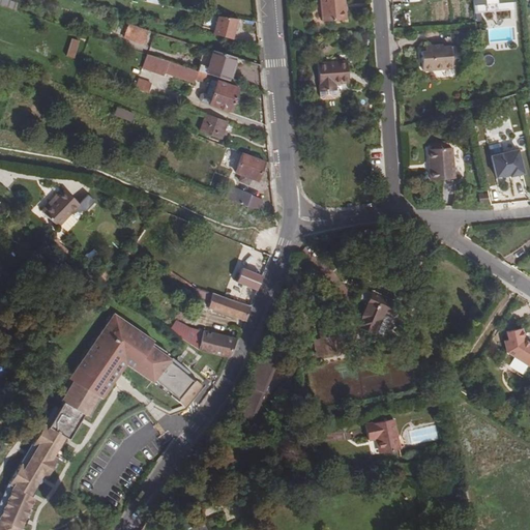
[(9,0),(0,0),(0,4),(17,10),(19,3),(9,0)]
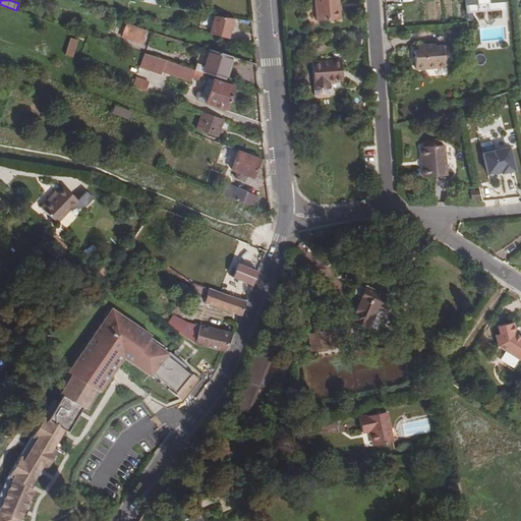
[(315,0),(317,20),(340,19),(339,9),(337,9),(337,1),(336,0),(315,0)]
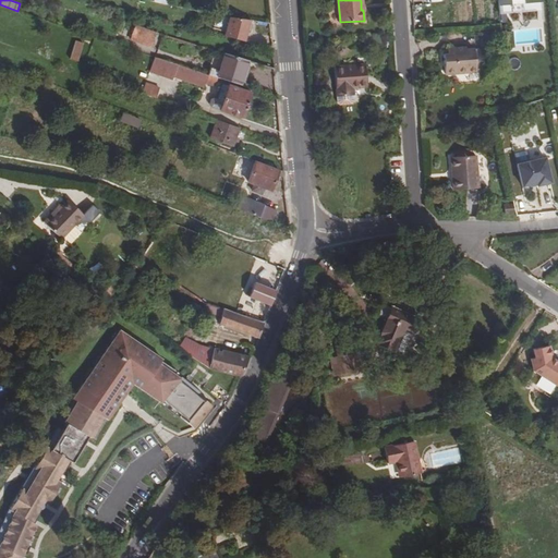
[(226,36),(245,41),(249,20),(240,19),(230,19),(226,36)]
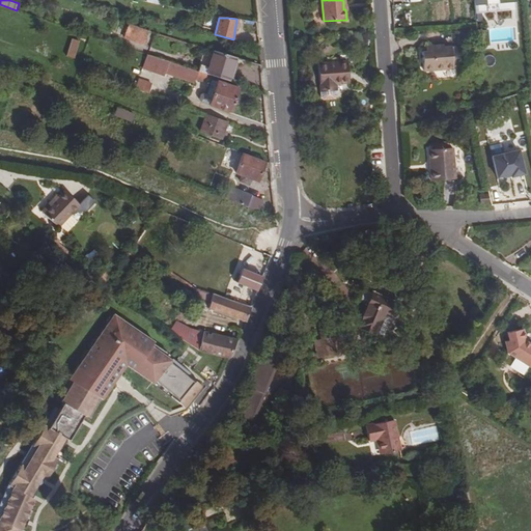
[(143,45),(148,32),(130,25),(124,37),(143,45)]
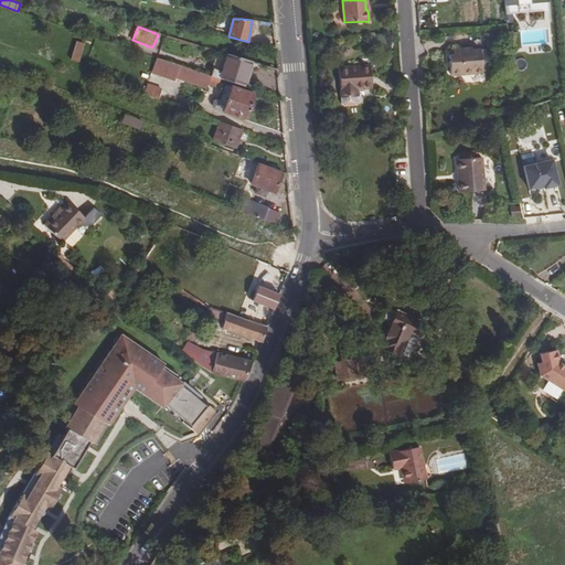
[(508,45),(519,44),(516,28),(507,29),(508,45)]
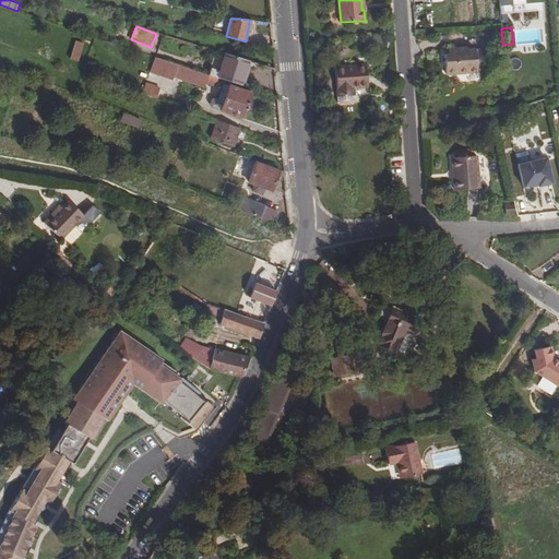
[(456,73),(456,74),(468,73),(468,72),(477,71),(475,48),(467,49),(466,46),(453,47),(453,52),(448,52),(443,54),(445,73),(456,73)]
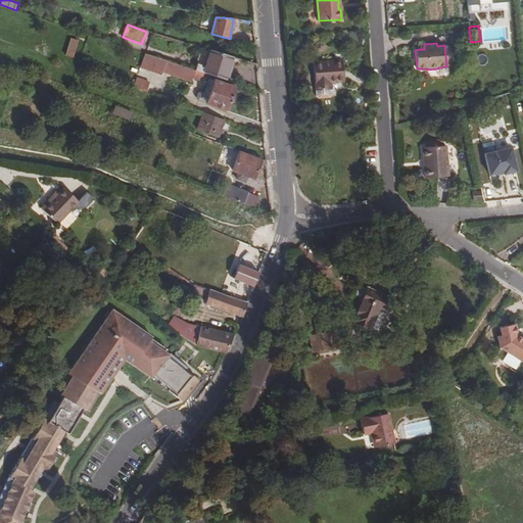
[(233,57),(202,47),(194,69),(203,73),(225,80),(233,57)]
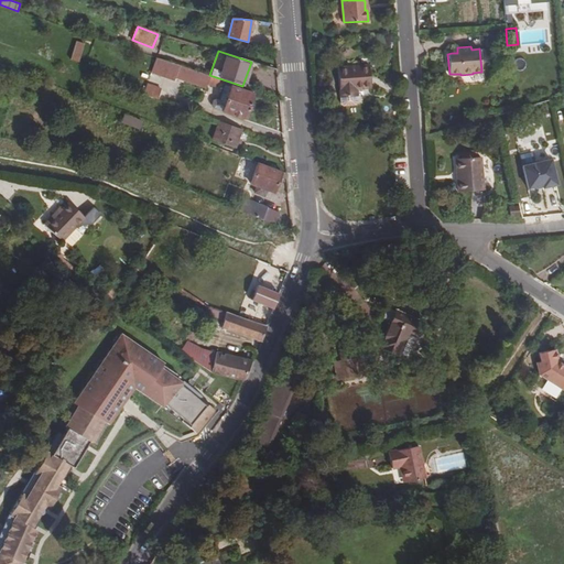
[(156,57),(151,73),(174,80),(175,77),(180,65),(156,57)]
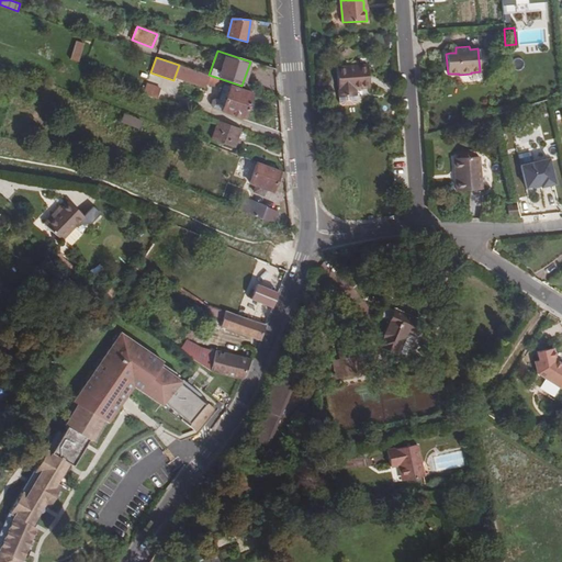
[(367,64),(335,66),(338,97),(339,97),(340,103),(341,104),(352,103),(355,101),(353,96),(355,96),(355,88),(369,87),(367,64)]
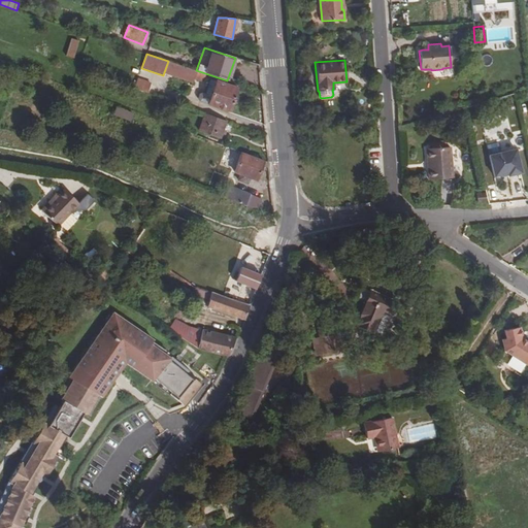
[(164,72),(193,83),(194,78),(196,70),(168,61),(164,72)]
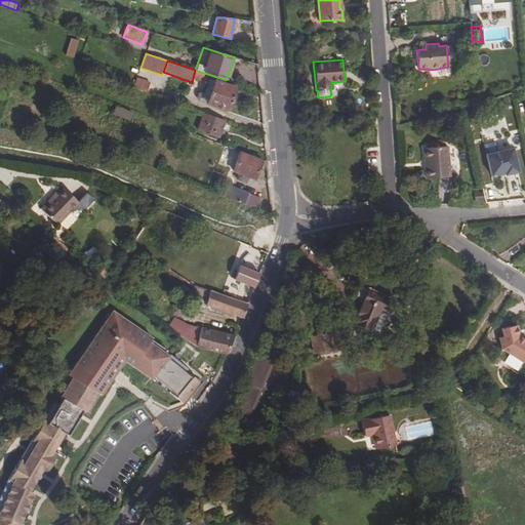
[(193,78),(202,80),(204,73),(195,70),(193,78)]
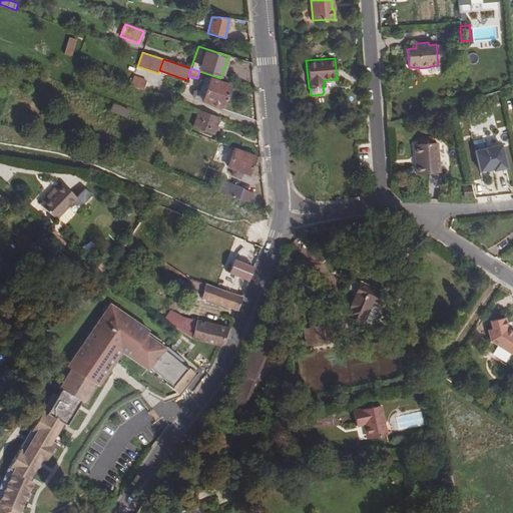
[(130,85),(143,90),(146,81),(133,77),(130,85)]
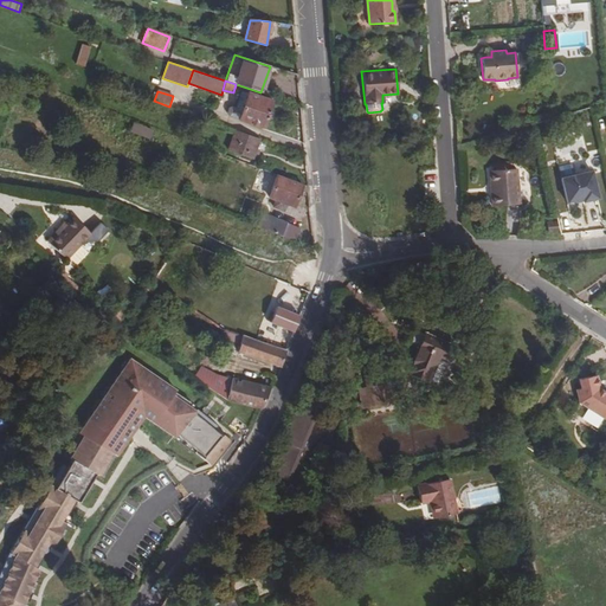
[(263,128),(272,101),(247,92),(242,91),(236,107),(233,105),(229,108),(227,113),(229,116),(239,118),(238,120),(263,128)]
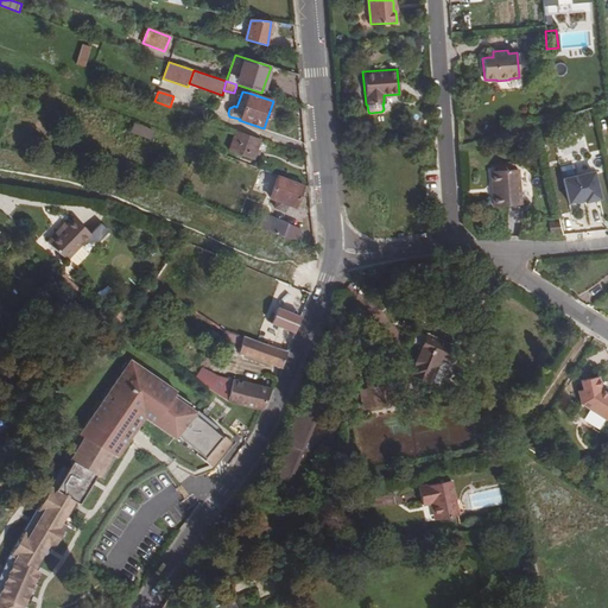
[(145,103),(131,99),(126,108),(141,114),(145,103)]
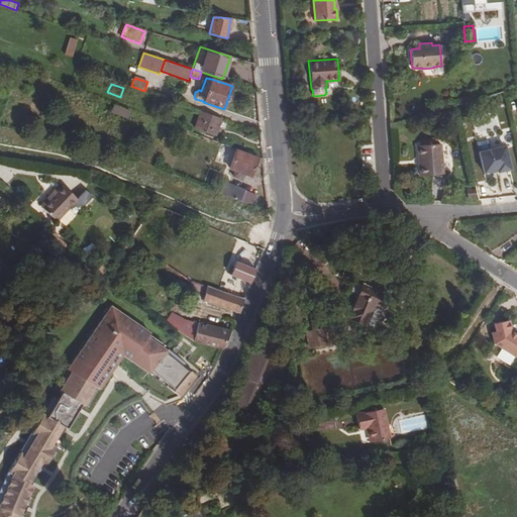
[(127,120),(130,111),(114,104),(110,113),(127,120)]
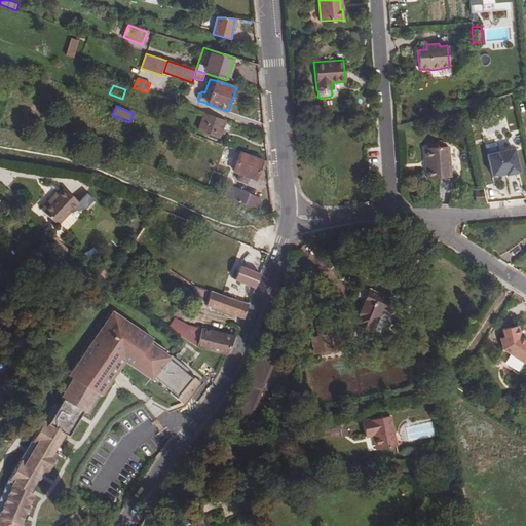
[(204,113),(198,130),(219,138),(225,120),(204,113)]
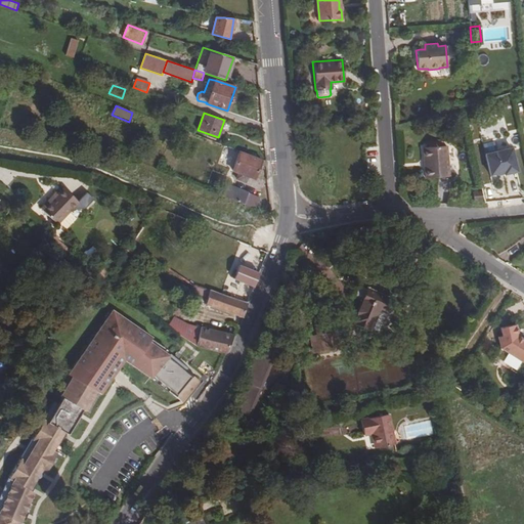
[(425,167),(425,178),(449,176),(447,145),(423,147),(424,159),(426,159),(427,167),(425,167)]
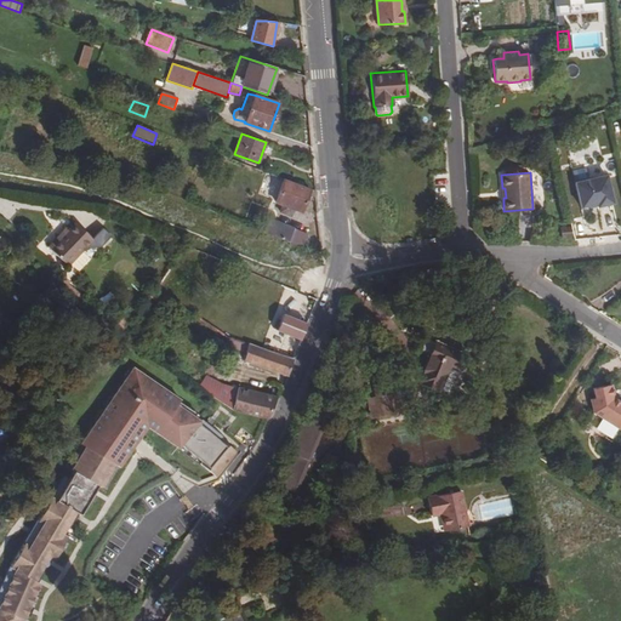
[(613,203),(607,175),(576,182),(581,206),(590,205),(597,203),(598,206),(613,203)]
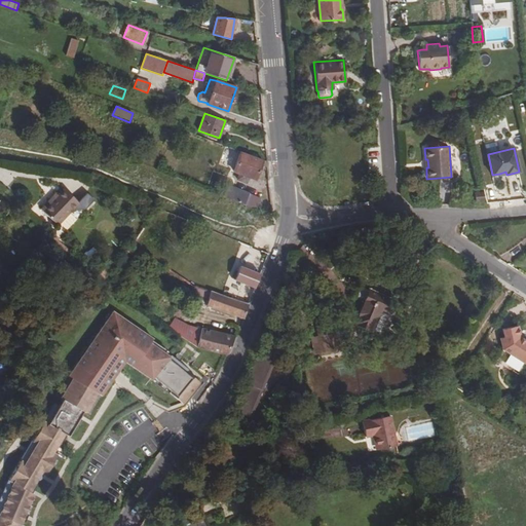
[(256,180),(263,160),(241,152),(233,172),(239,174),(237,179),(246,183),(249,177),(256,180)]
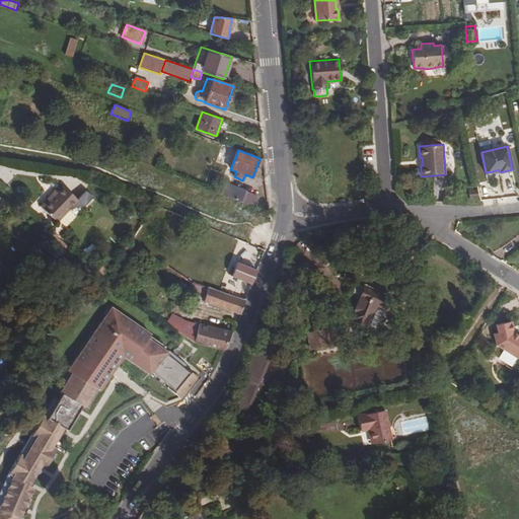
[(241,203),(246,191),(225,182),(220,194),(241,203)]
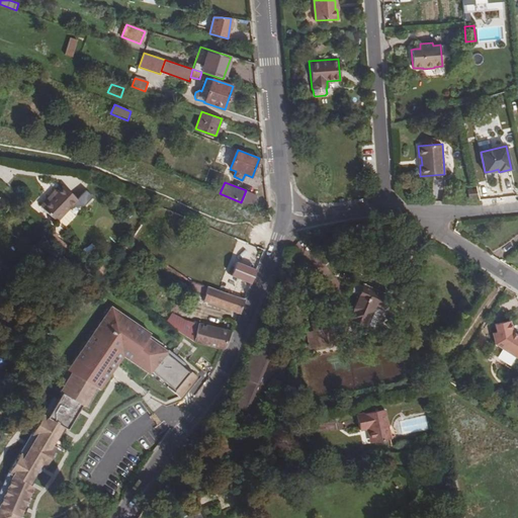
[(51,198),(49,196),(39,205),(57,222),(77,199),(63,185),(57,192),(51,198)]
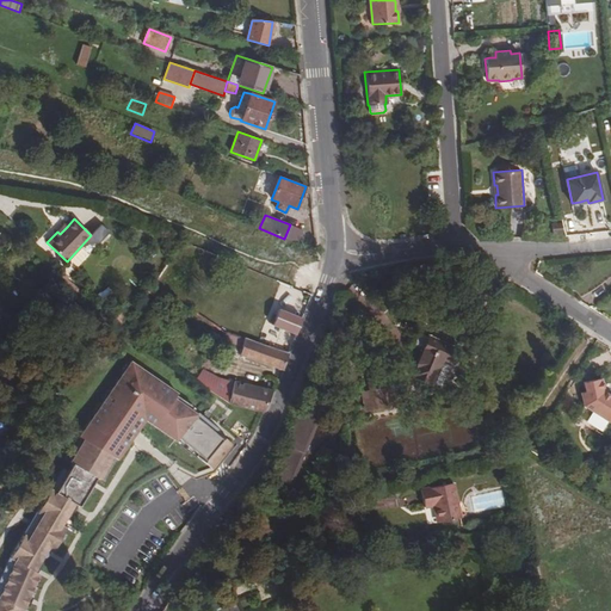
[(562,223),(550,223),(551,234),(562,234),(562,223)]
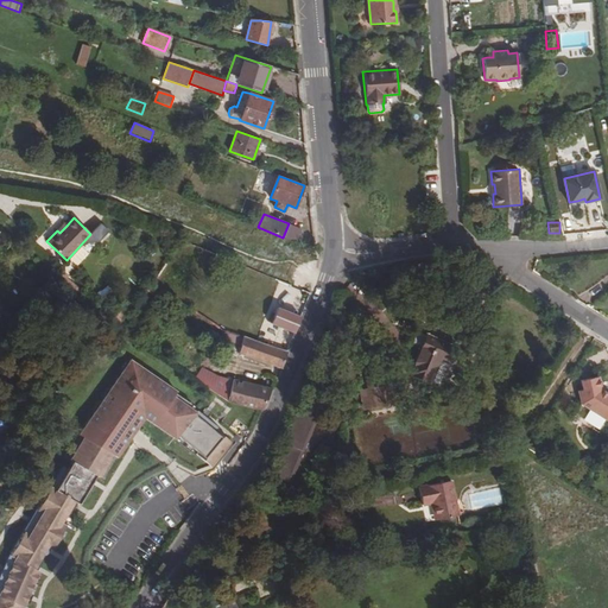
[(302,229),(289,223),(283,238),(296,244),(302,229)]
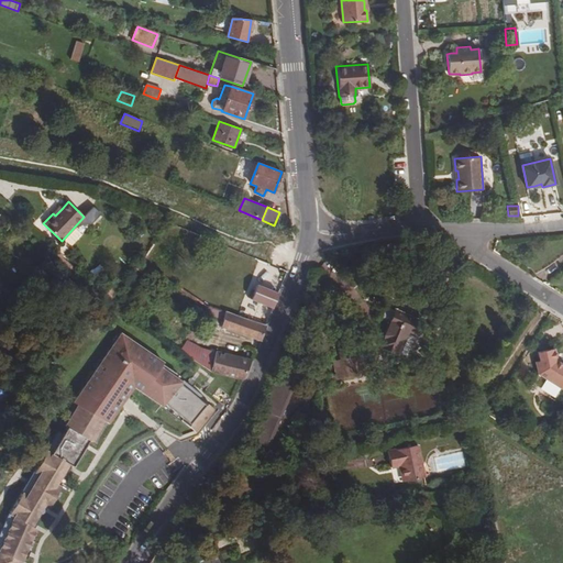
[(278,294),(256,286),(251,300),(260,304),(257,310),(253,322),(265,327),(278,294)]
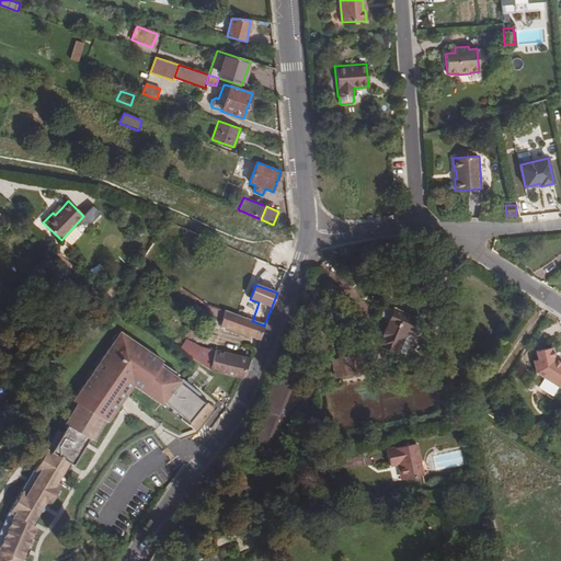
[(3,286),(0,289),(7,295),(10,292),(3,286)]
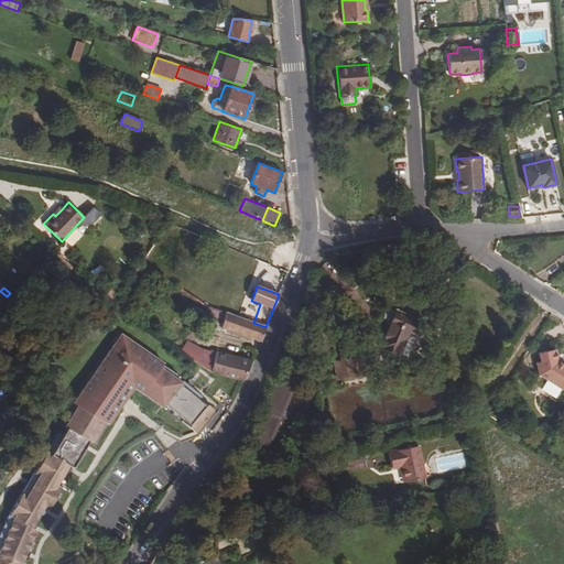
[(258,311),(230,301),(225,313),(253,323),(258,311)]
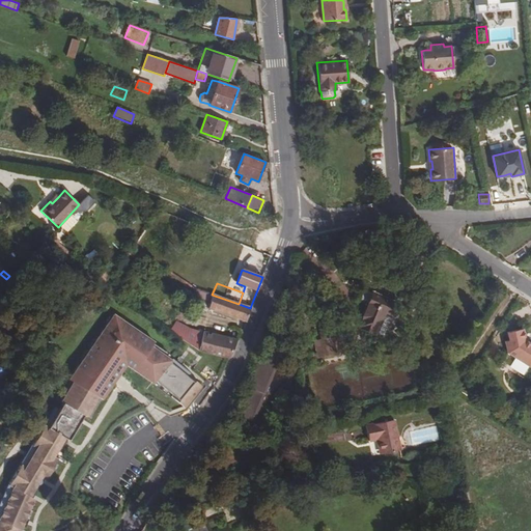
[(194,289),(193,297),(205,299),(206,291),(194,289)]
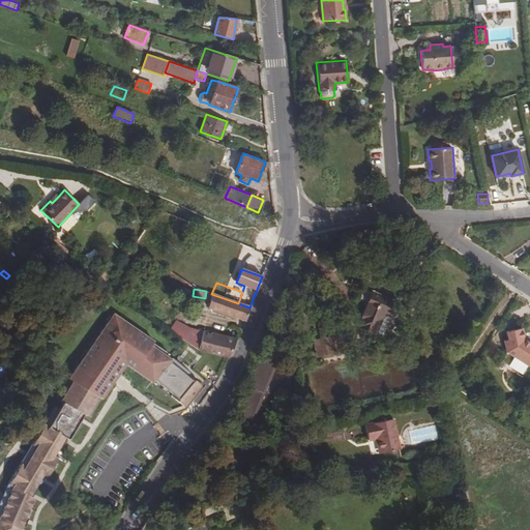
[(367,302),(373,293),(364,289),(359,299),(367,302)]
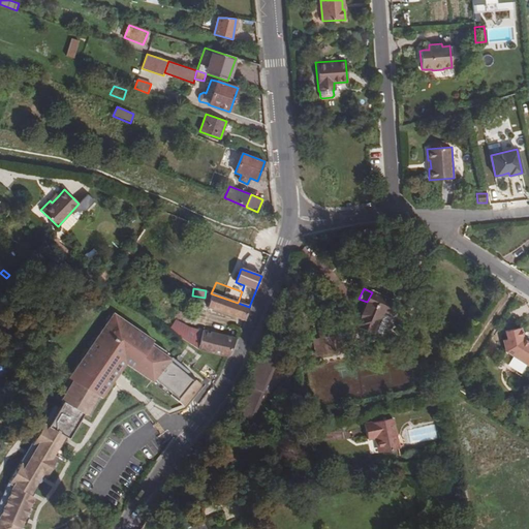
[(397,303),(372,291),(372,292),(367,302),(356,324),(373,332),(373,331),(382,312),(390,315),(391,315),(397,303)]
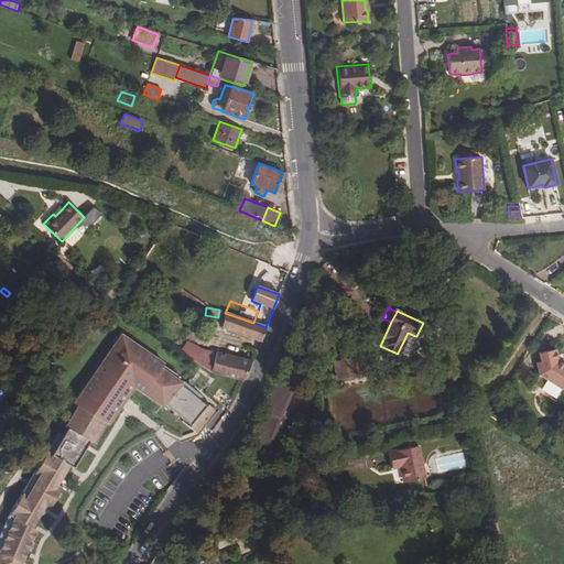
[(221,327),(260,342),(266,327),(253,323),(225,313),(221,327)]
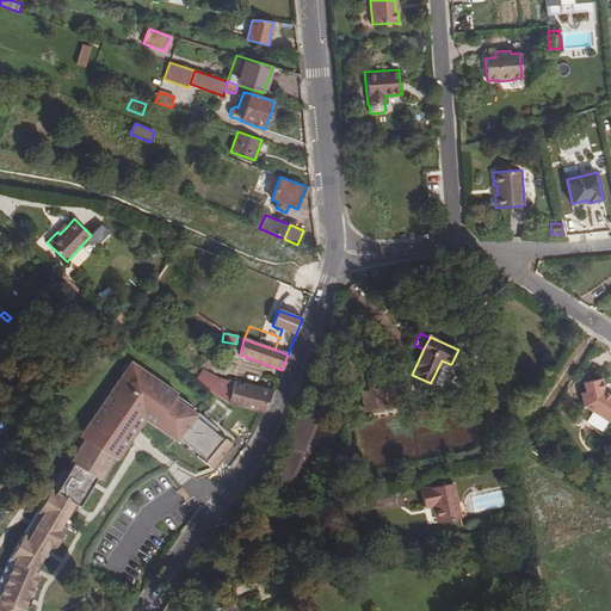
[(450,364),(442,360),(431,382),(442,387),(450,364)]
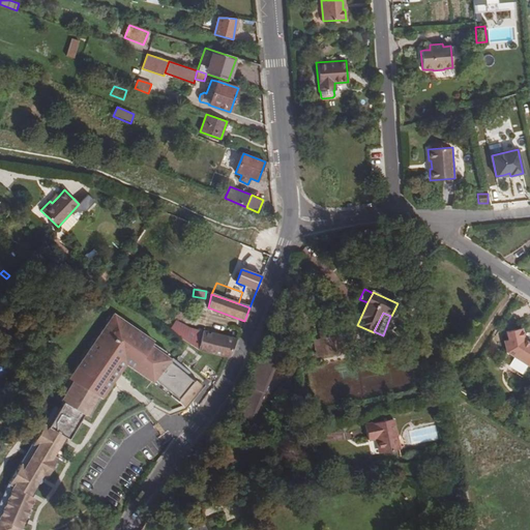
[(152,382),(154,380),(169,361),(170,360),(150,346),(153,342),(114,314),(68,379),(72,381),(99,396),(101,399),(116,378),(125,363),(152,382)]
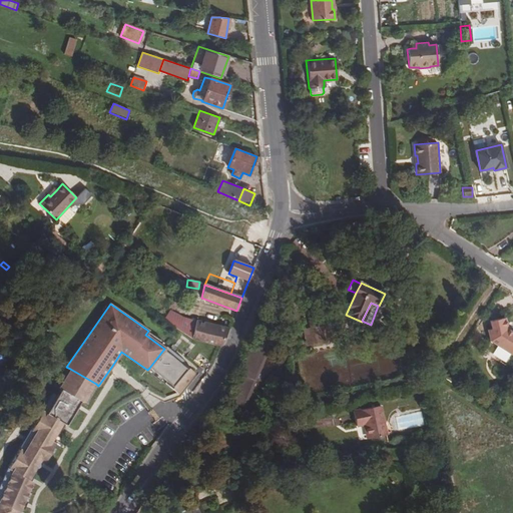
[(183,317),(171,311),(163,320),(171,325),(177,329),(183,318),(183,317)]
